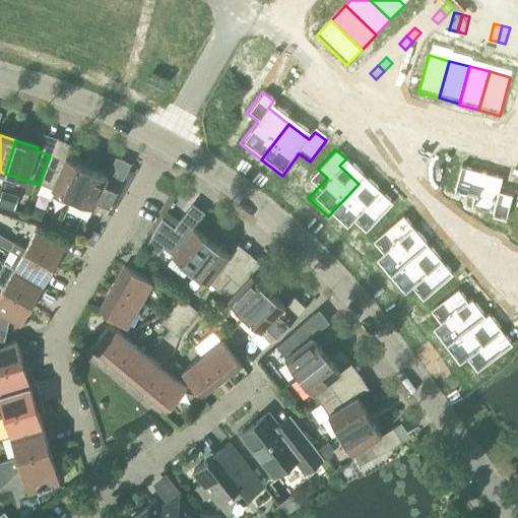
[(50,155),(39,185),(54,192),(51,199),(68,207),(72,199),(85,168),(65,158),(64,162),(50,155)]
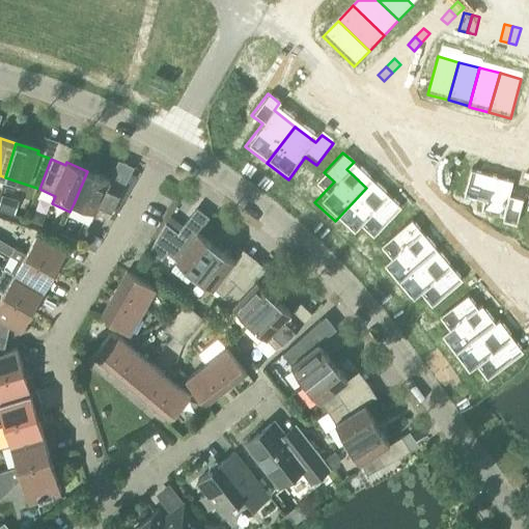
[(462,197),(504,209),(501,223),(516,226),(523,200),(509,196),(513,182),(469,170),(462,197)]
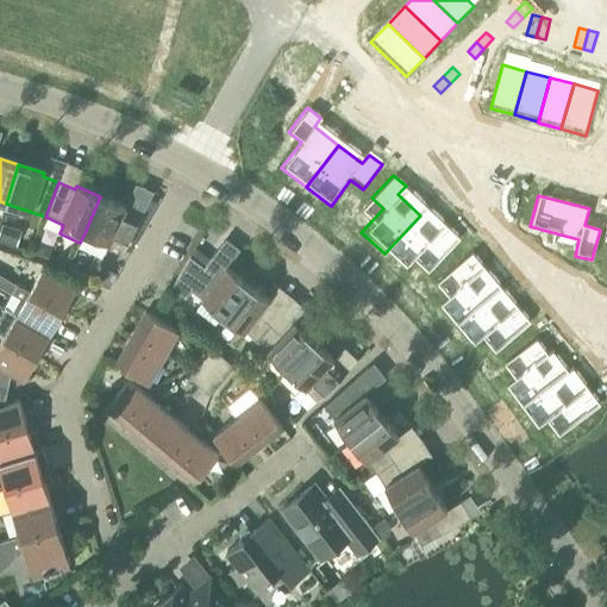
[(80,243),(79,245),(102,256),(107,244),(123,251),(138,221),(139,220),(123,213),(125,207),(100,196),(85,233),(80,243)]
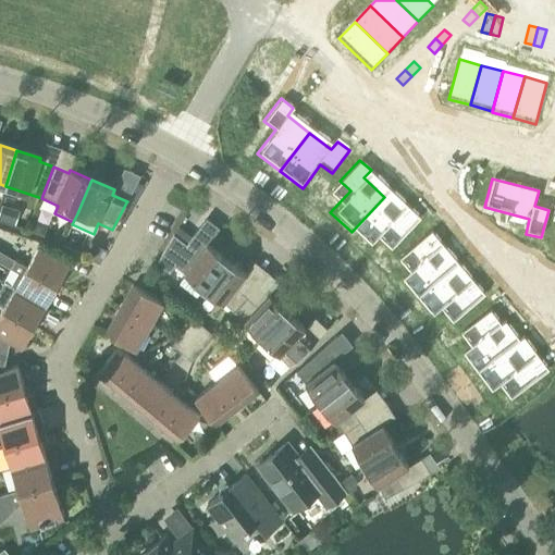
[(452,201),(446,195),(432,208),(439,214),(452,201)]
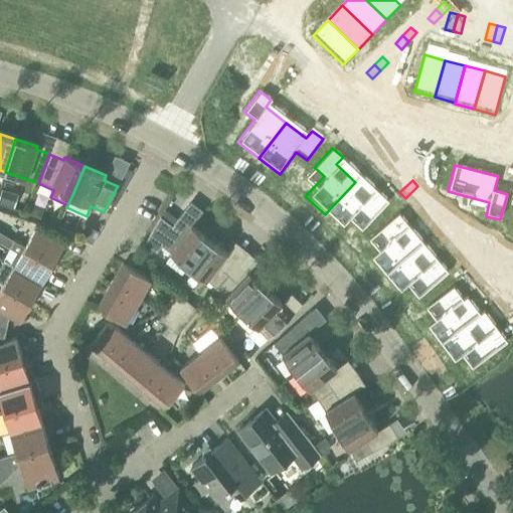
[(373,199),(355,182),(325,214),(344,232),(362,212),(372,221),(390,202),(380,192),(373,199)]
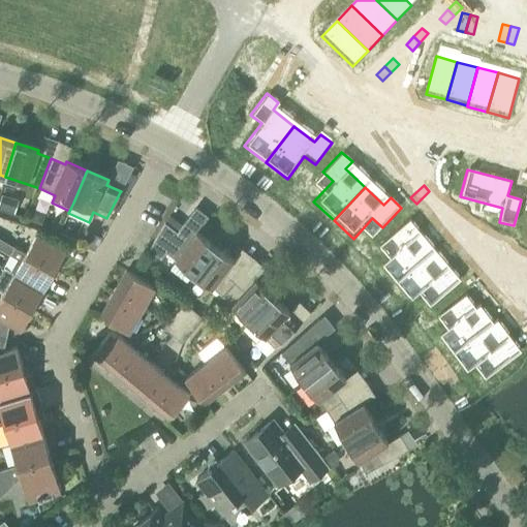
[(422,210),(435,197),(429,191),(416,204),(422,210)]
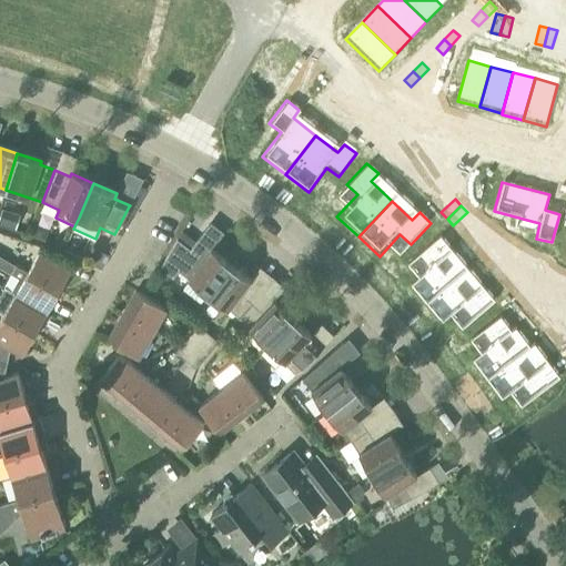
[(0,230),(10,233),(13,222),(0,219),(0,230)]
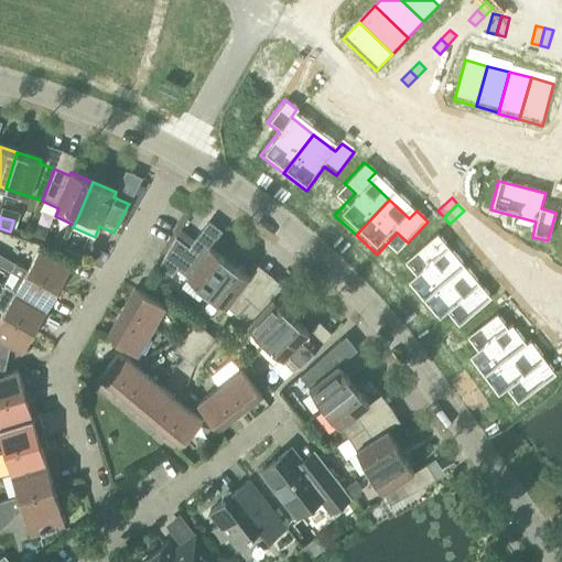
[(420,304),(456,273),(439,251),(446,245),(436,233),(414,251),(423,262),(401,282),(404,285),(402,288),(413,301),(415,300),(420,304)]
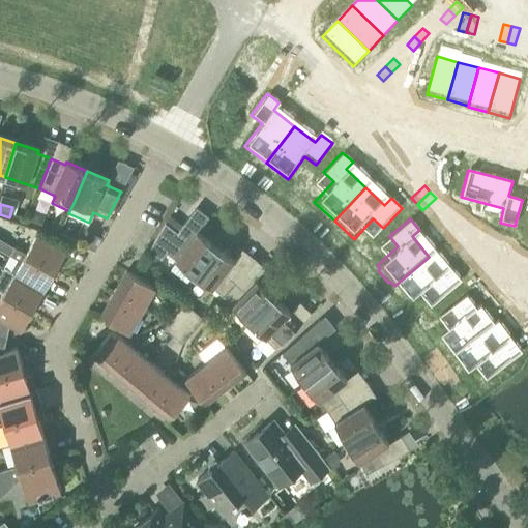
[(193,275),(214,247),(184,224),(176,234),(163,227),(149,251),(159,258),(165,253),(176,263),(169,272),(186,285),(193,275)]
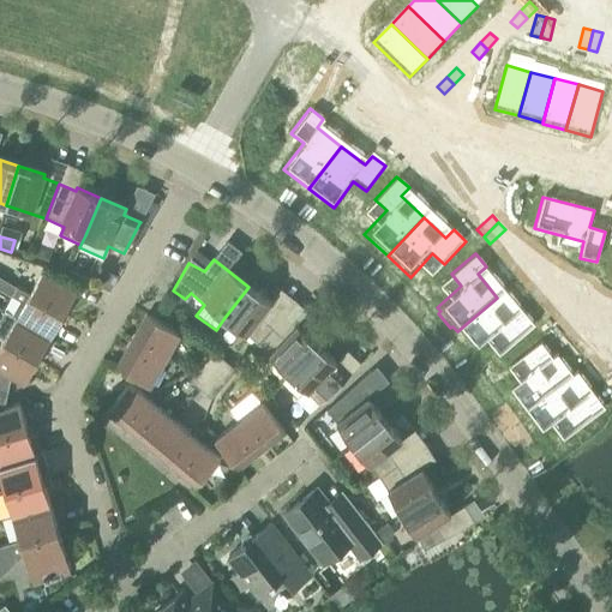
[(76,293),(42,274),(28,297),(63,317),(76,293)]
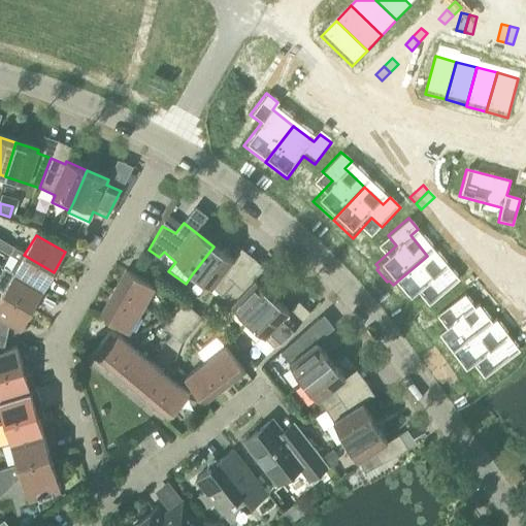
[(228,266),(232,261),(214,247),(192,274),(221,297),(240,275),(228,266)]
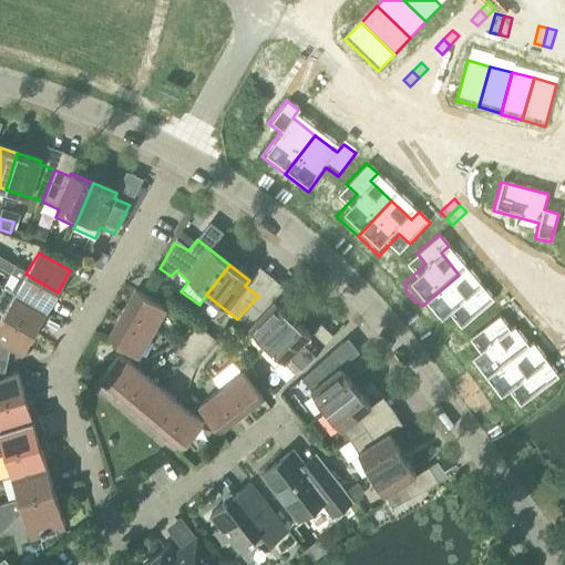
[(10,293),(14,295),(45,312),(58,293),(26,274),(14,267),(10,275),(18,279),(10,293)]
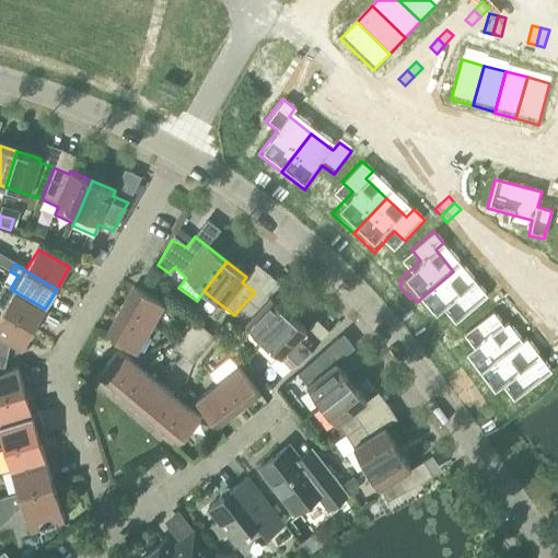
[(453,271),(417,302),(436,324),(457,305),(467,316),(489,298),(479,286),(472,292),(453,271)]
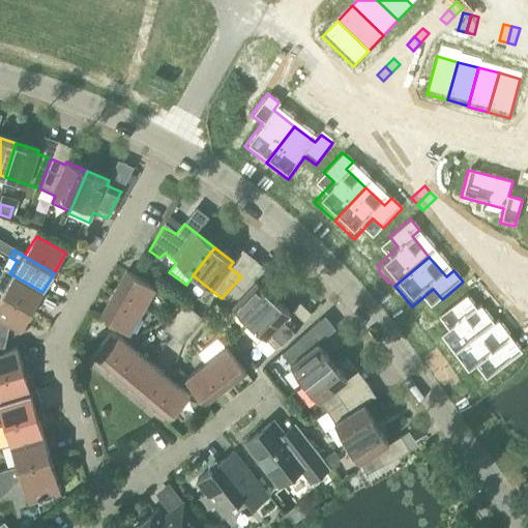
[(113,295),(141,312),(154,289),(125,272),(113,295)]
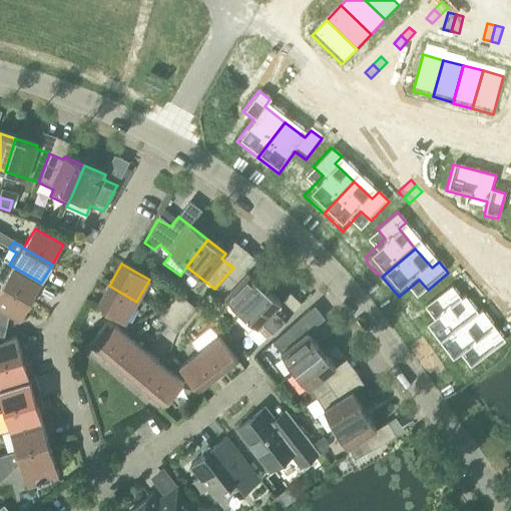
[(0,285),(2,286),(30,302),(41,283),(13,267),(7,276),(0,272),(0,285)]
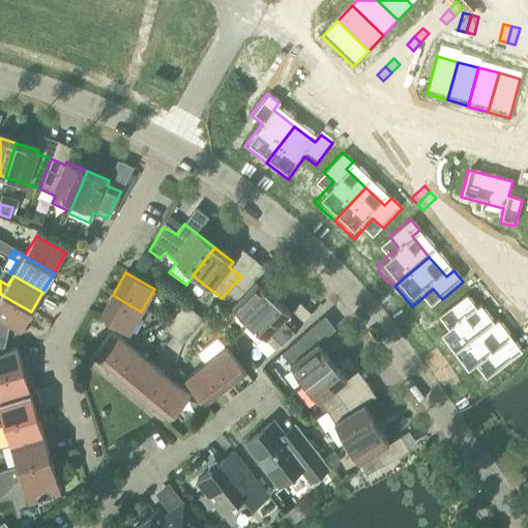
[(241,276),(222,298),(248,323),(272,297),(256,282),(252,286),(241,276)]
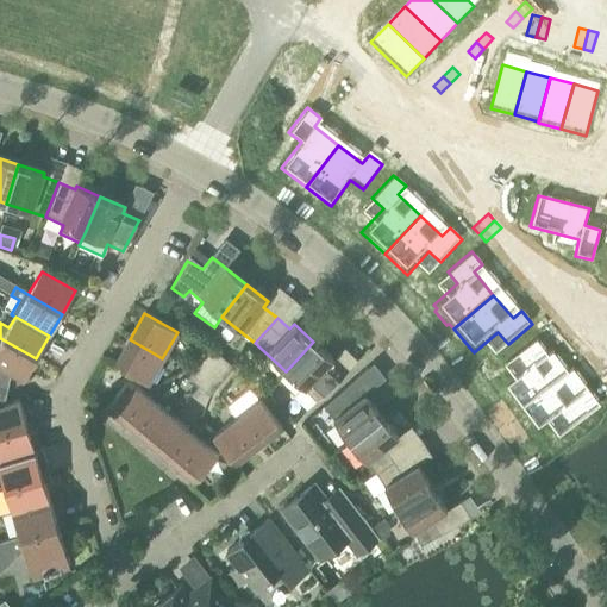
[(518,411),(559,379),(542,355),(551,348),(540,335),(515,354),(525,365),(499,386),(502,389),(500,392),(512,406),(514,405),(518,411)]
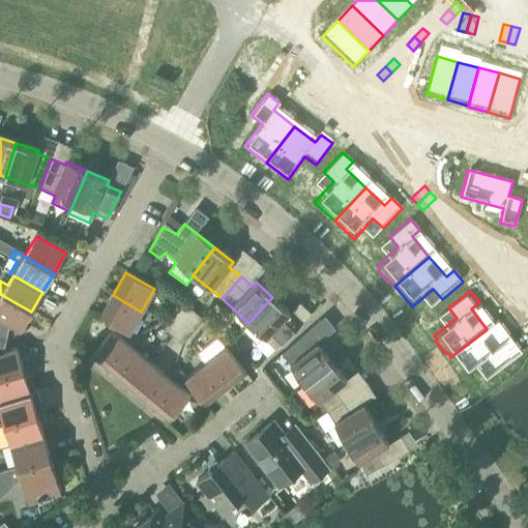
[(2,295),(0,298),(0,338),(3,326),(6,324),(20,331),(31,312),(2,295)]
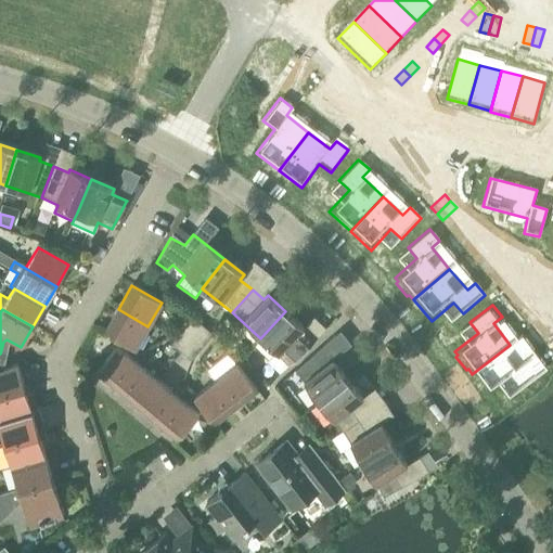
[(148,326),(118,309),(105,332),(134,349),(148,326)]
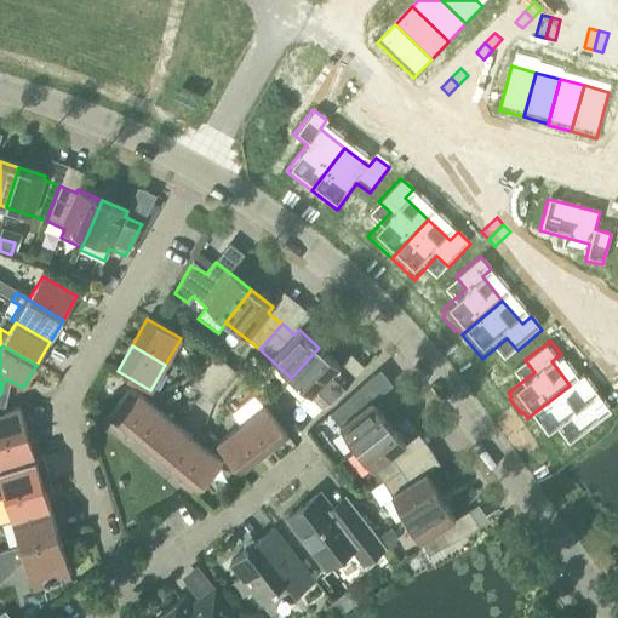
[(333,372),(339,367),(319,348),(291,378),(322,408),(347,385),(333,372)]
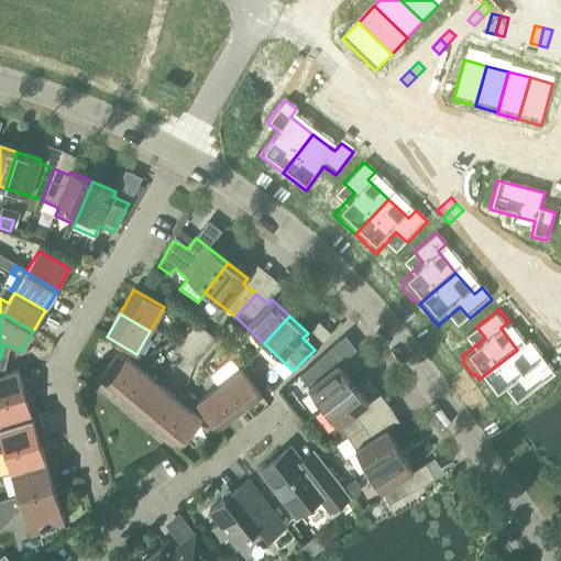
[(542,331),(548,339),(560,328),(560,325),(558,320),(542,331)]
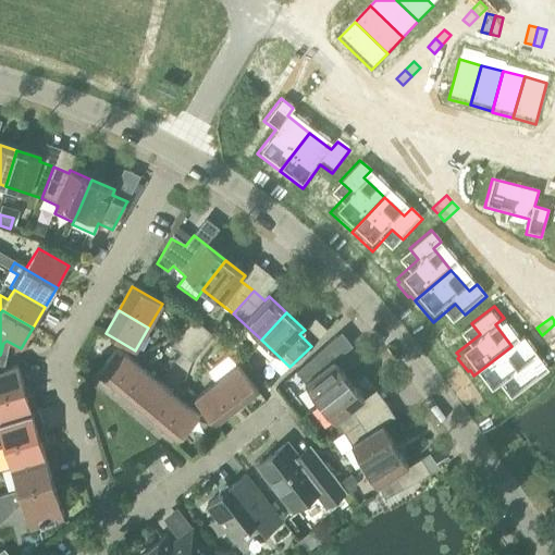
[(181,355),(202,329),(193,320),(171,346),(181,355)]
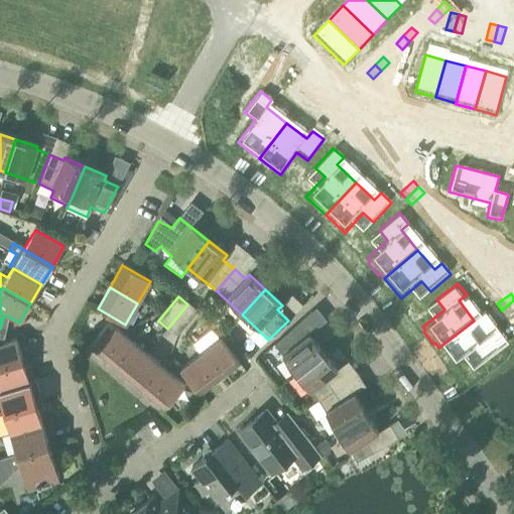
[(187,304),(167,329),(177,337),(198,312),(187,304)]
